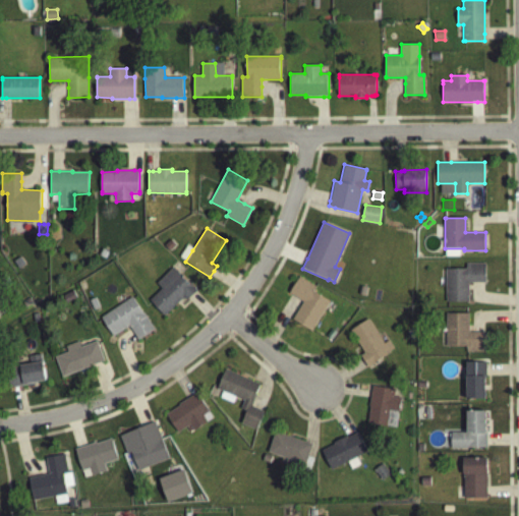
[(165,245),(171,239),(176,244),(170,250),(165,245)]
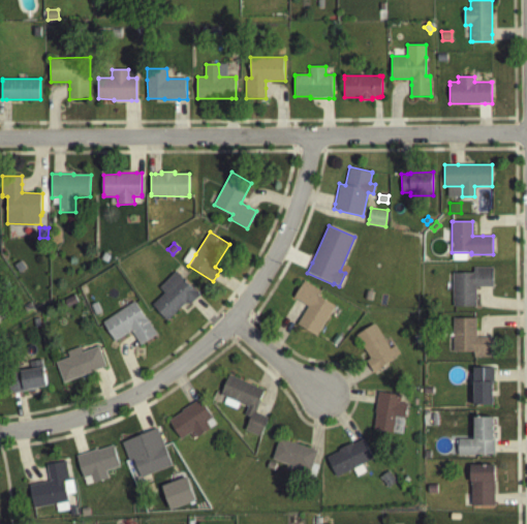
[(101,258),(104,252),(110,255),(107,262),(101,258)]
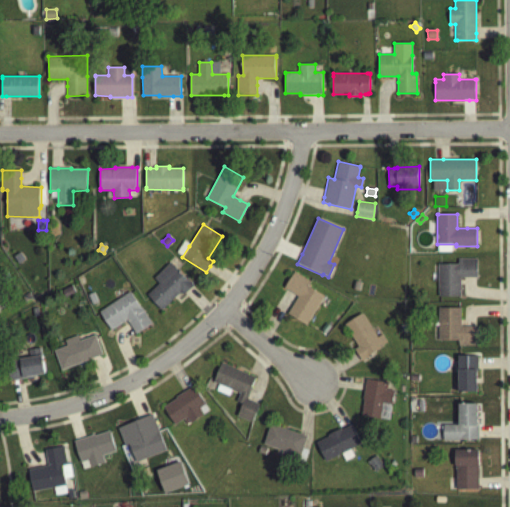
[(20,263),(14,256),(20,252),(25,260),(20,263)]
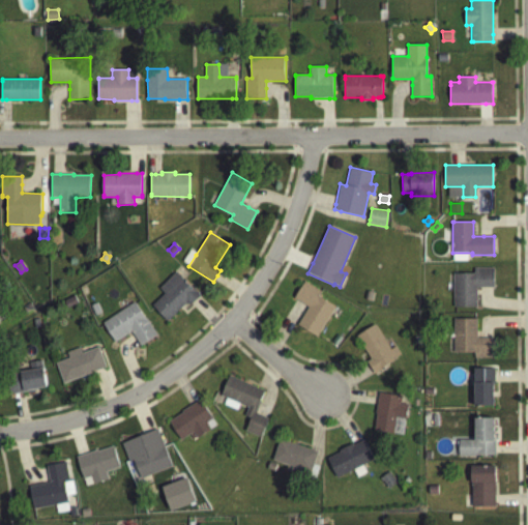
[(477,287),(477,307),(456,307),(453,307),(453,273),(456,273),(474,272),(474,267),(494,267),(494,287),(488,287),(477,287)]
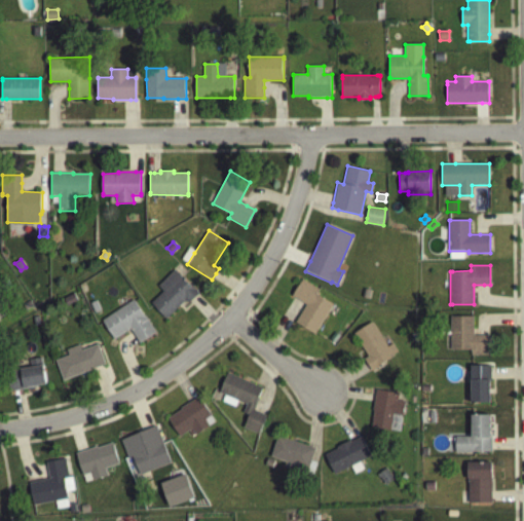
[(186,300),(166,320),(153,304),(151,303),(162,293),(157,287),(176,269),(183,276),(199,294),(195,298),(189,303),(186,300)]
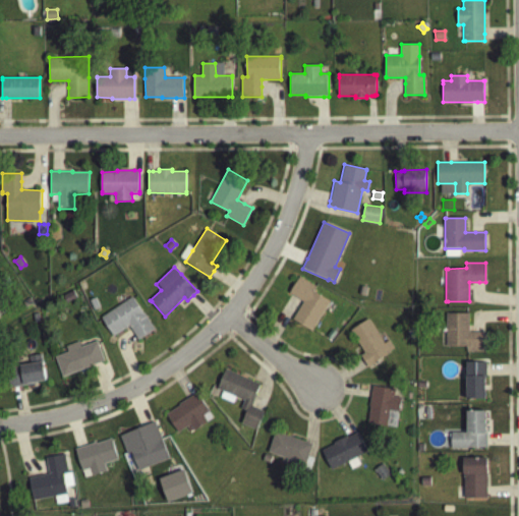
[(303,301),(296,297),(289,293),(299,276),(316,286),(313,291),(331,302),(313,331),(312,331),(292,319),(303,301)]
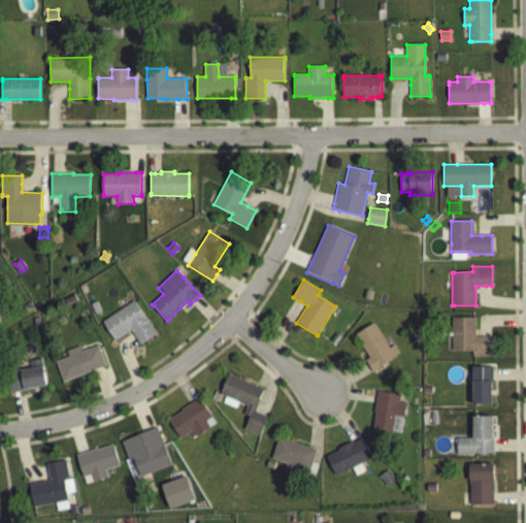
[(371,300),(363,298),(365,290),(373,291),(371,300)]
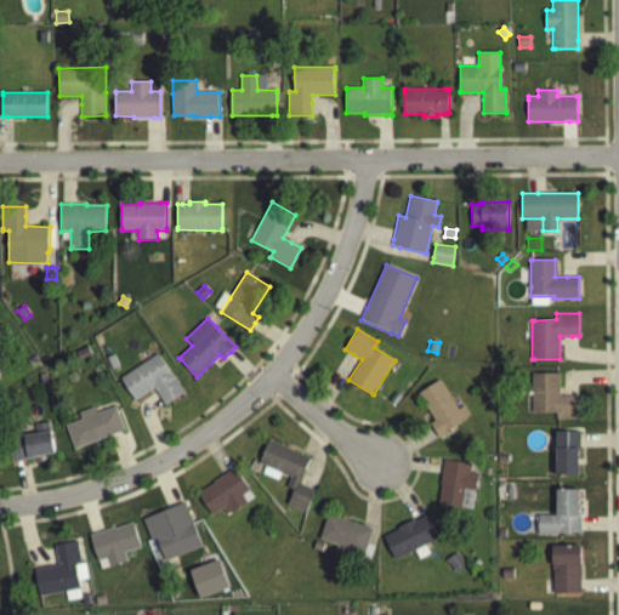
[(75,352),(87,346),(91,356),(79,360),(75,352)]
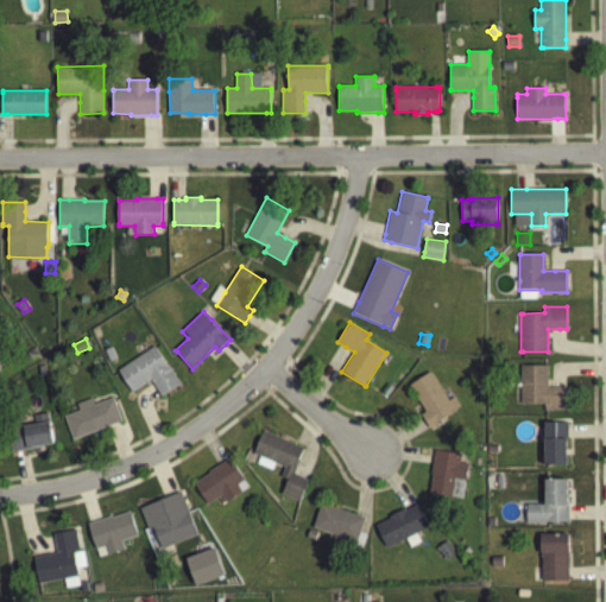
[(0,343),(12,362),(0,369),(0,343)]
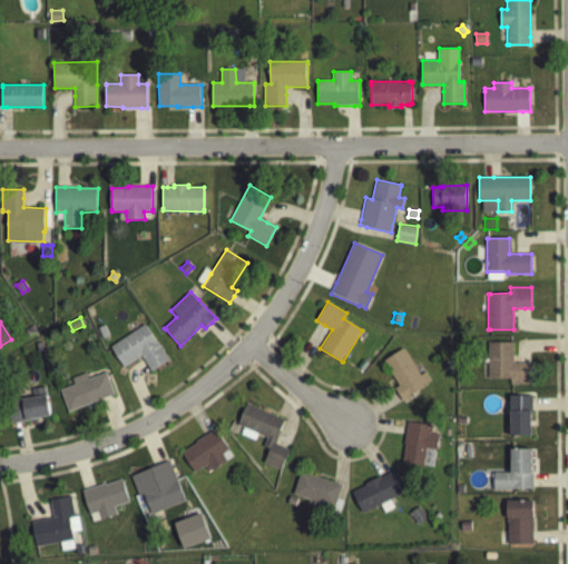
[(157,343),(157,342),(169,360),(153,372),(147,364),(142,356),(125,367),(111,348),(110,347),(144,324),(145,326),(157,343)]
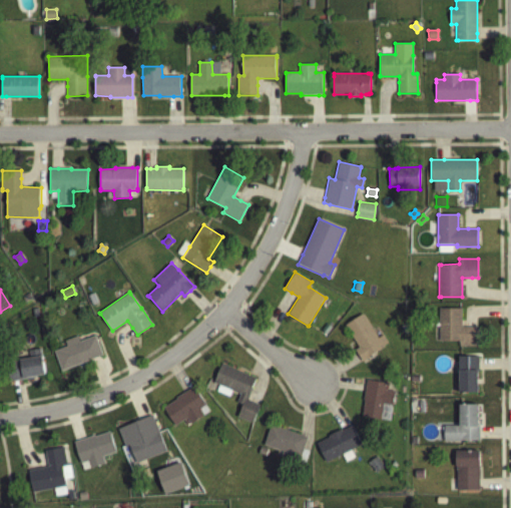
[(92,305),(88,296),(94,293),(98,303),(92,305)]
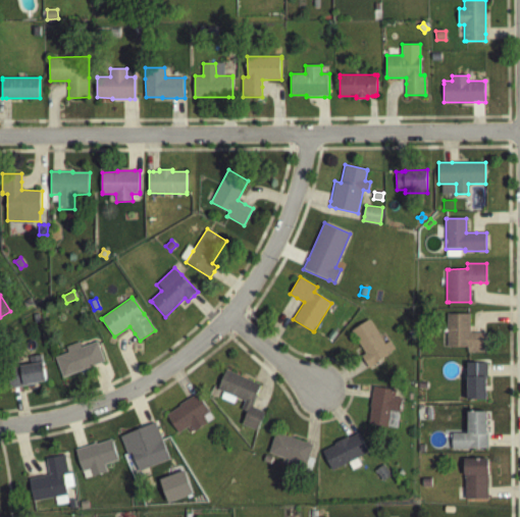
[(448,347),(448,327),(449,327),(449,314),(468,314),(470,314),(470,333),(479,332),(487,332),(487,353),(469,353),(467,353),(467,347),(448,347)]
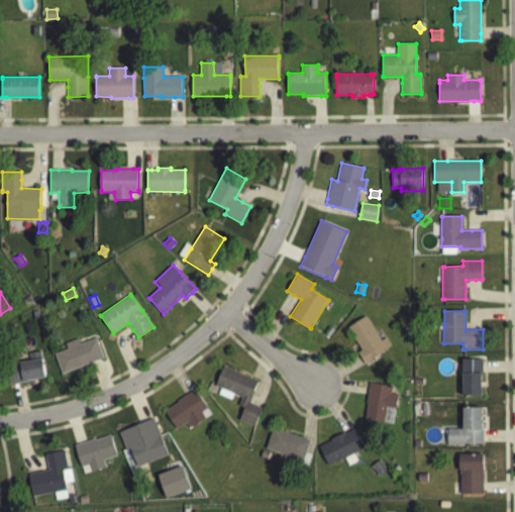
[(382,340),(386,338),(391,345),(386,348),(387,350),(366,364),(363,357),(358,352),(362,349),(348,327),(366,316),(382,340)]
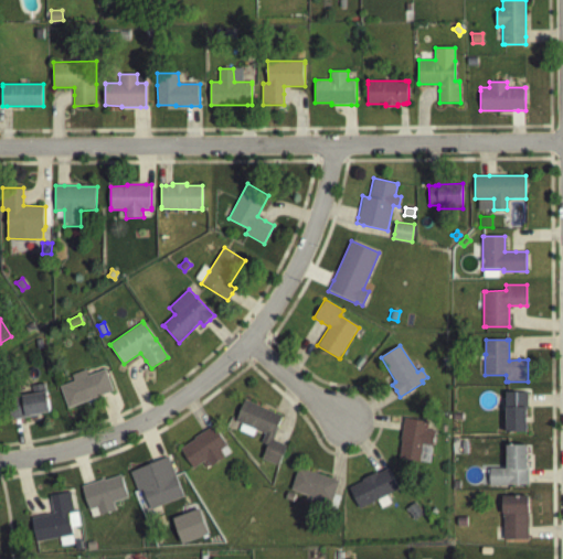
[(0,359),(3,357),(7,355),(9,359),(3,363),(3,364),(0,359)]
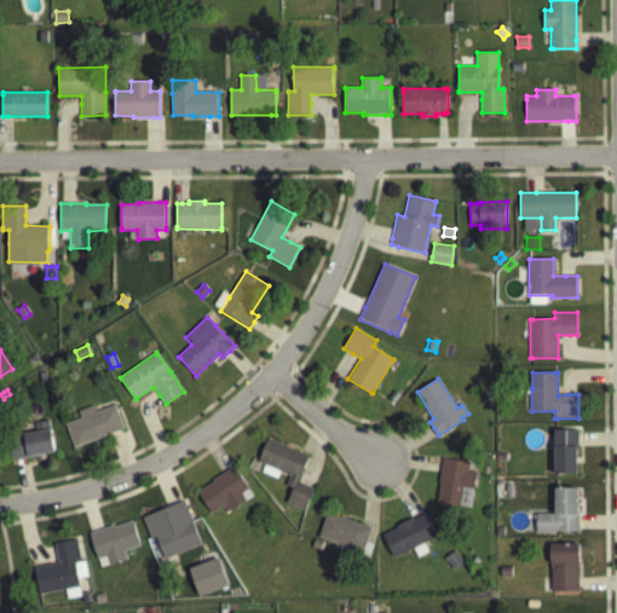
[(395,403),(388,398),(395,391),(401,395),(395,403)]
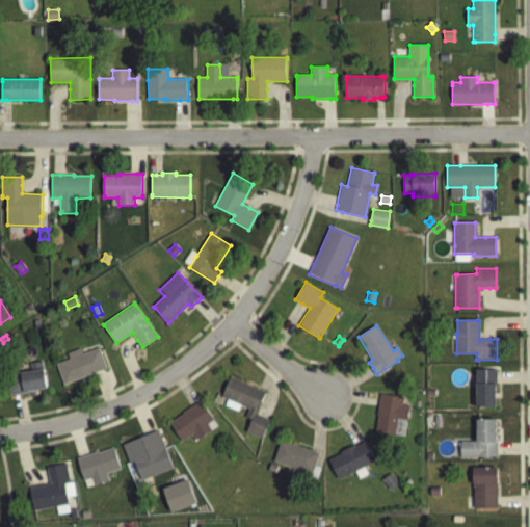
[(64,386),(57,367),(56,365),(99,348),(100,350),(107,369),(100,372),(64,386)]
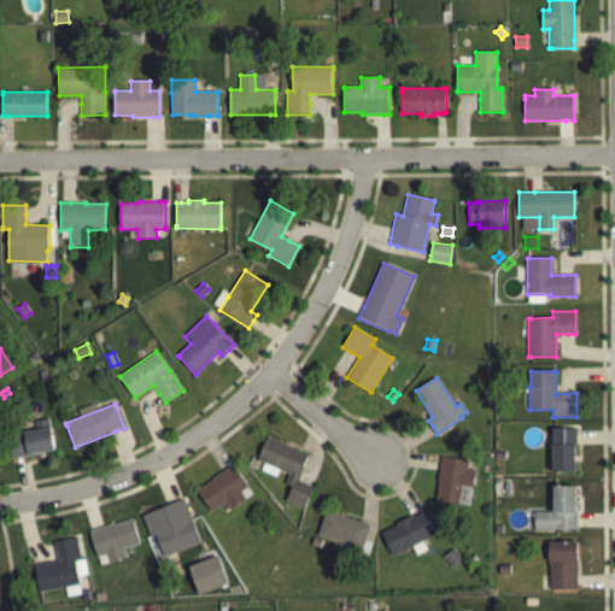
[(34,422),(48,419),(51,429),(54,452),(21,458),(11,459),(7,435),(35,430),(34,422)]
